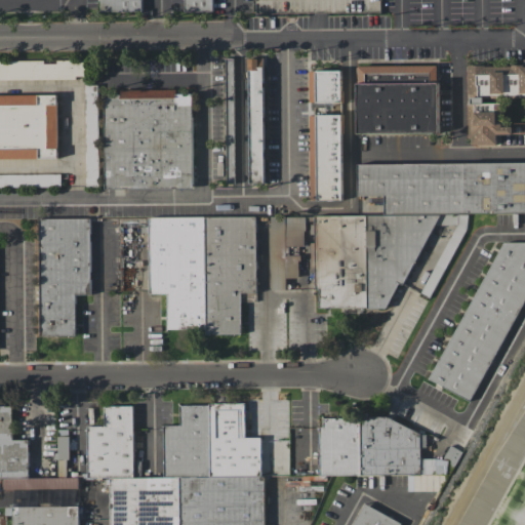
[(99,11),(98,0),(140,0),(142,10),(99,11)]
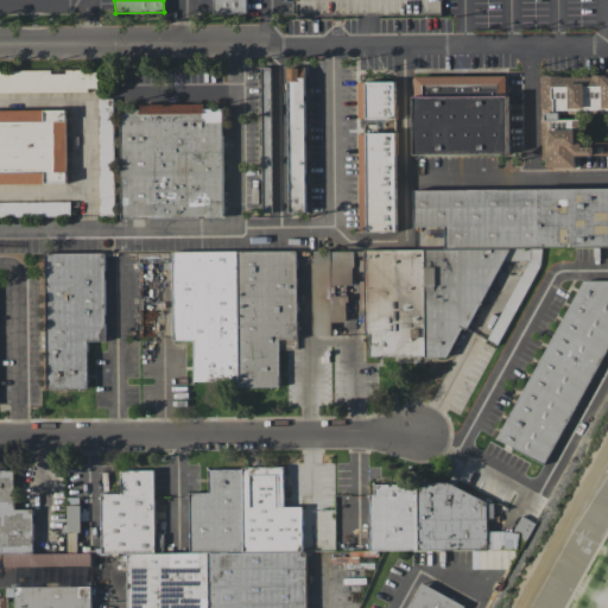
[(246,0),(213,0),(214,13),(246,13),(246,0)]
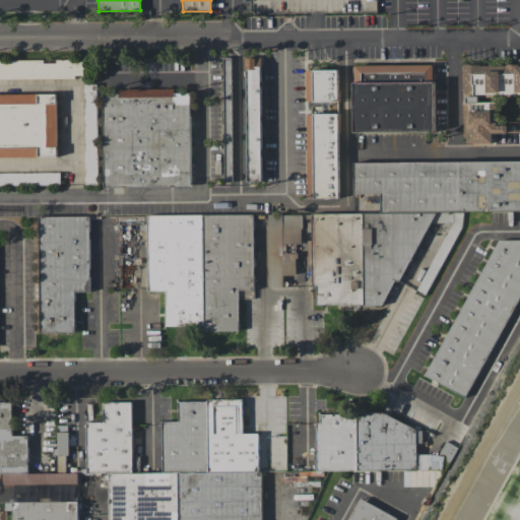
[(376,11),(375,0),(253,0),(254,13),(376,11)]
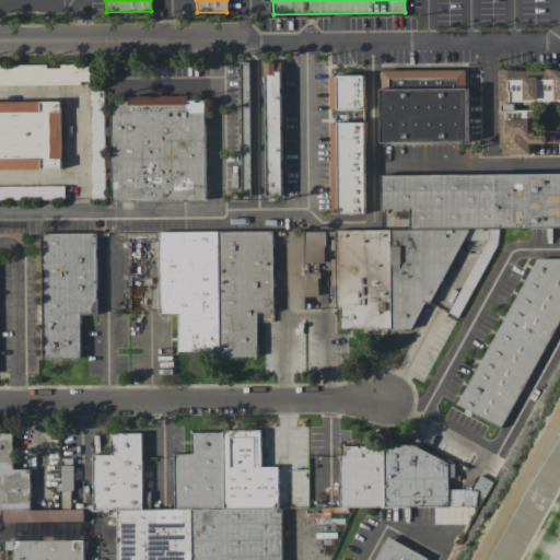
[(265,62),(266,196),(282,195),(280,61),(265,62)]
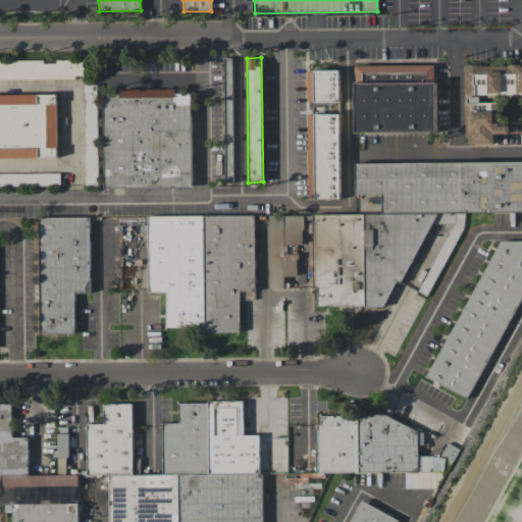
[(435,64),(354,65),(355,134),(436,132),(435,64)]
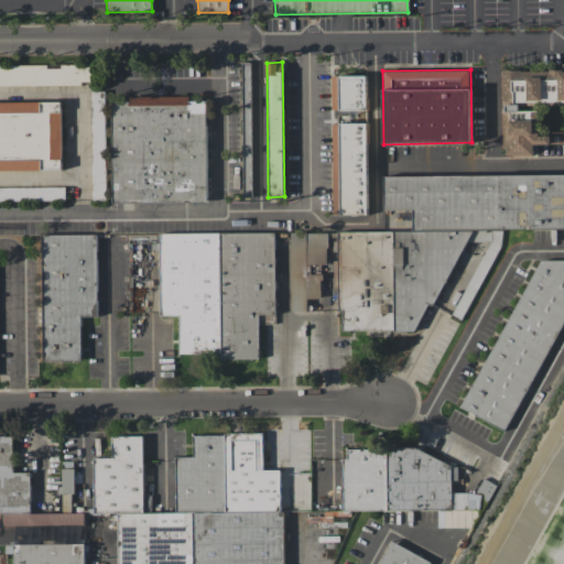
[(563,69),(503,71),(505,155),(533,155),(533,144),(550,144),(550,136),(539,136),(539,110),(520,110),(520,102),(563,101),(563,69)]
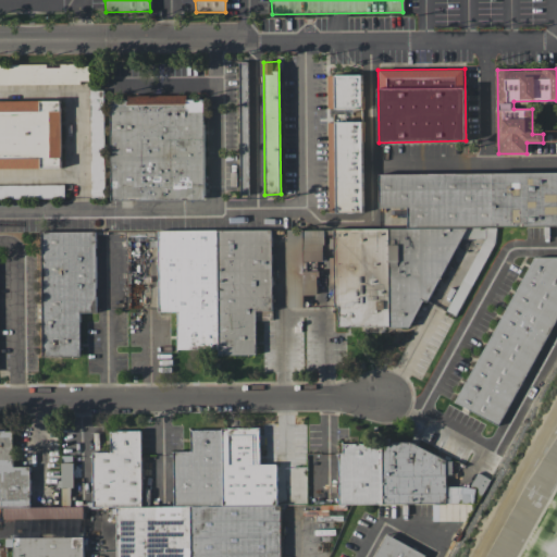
[(362,108),(361,74),(329,75),(330,109),(362,108)]
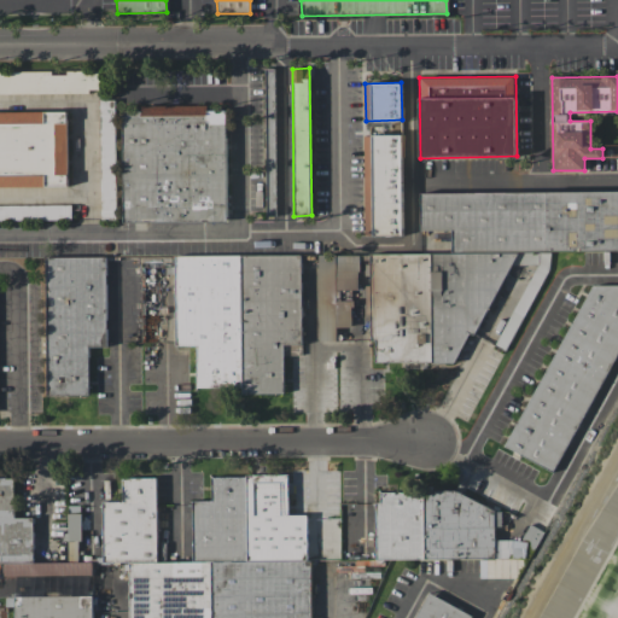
[(116,217),(100,219),(99,100),(114,99),(116,217)]
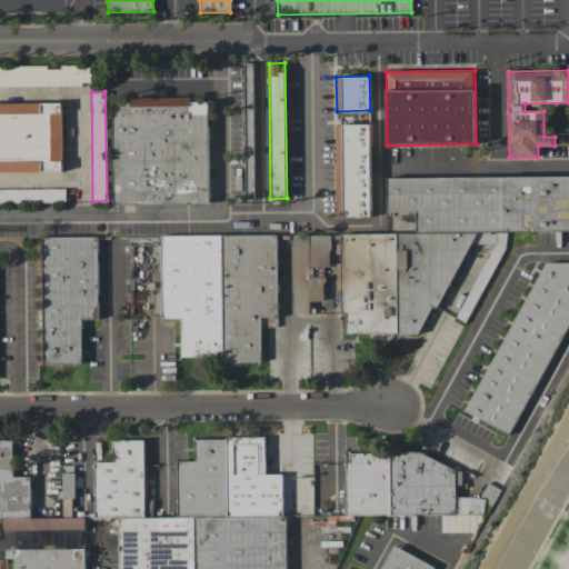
[(111,102),(128,101),(128,97),(190,96),(190,101),(207,101),(209,203),(112,205),(111,102)]
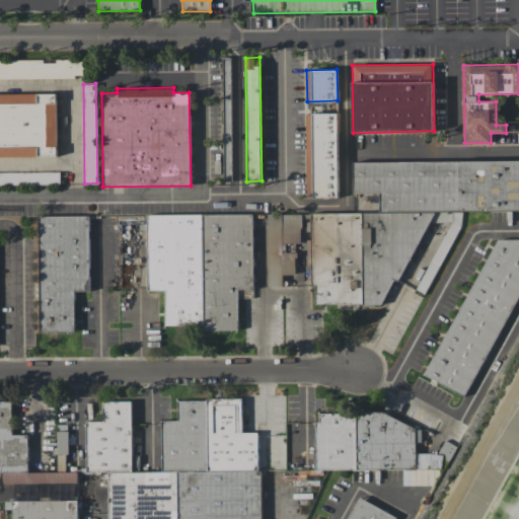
[(57,156),(0,156),(0,92),(56,92),(57,156)]
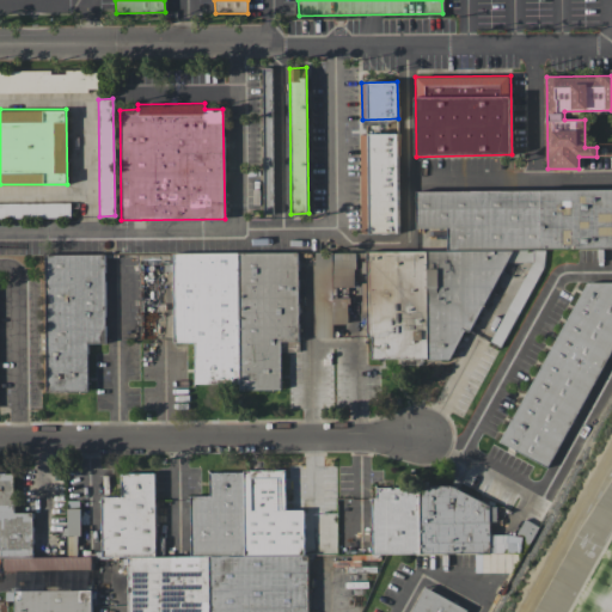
[(399,233),(397,133),(361,134),(362,233),(399,233)]
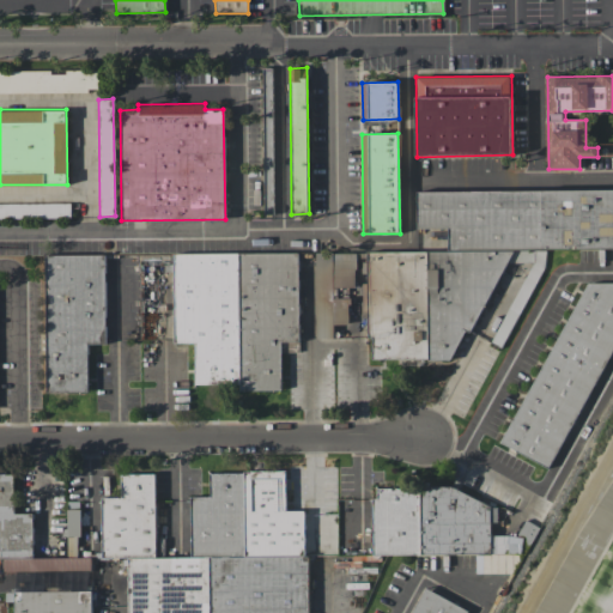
[(315,252),(448,252),(448,228),(417,228),(417,189),(612,189),(612,248),(545,248),(545,262),(502,346),(491,341),(530,261),(503,262),(454,358),(366,358),(366,278),(369,274),(356,267),(356,287),(333,287),(333,298),(347,298),(347,305),(341,303),(341,308),(333,308),(333,337),(315,338),(315,252)]
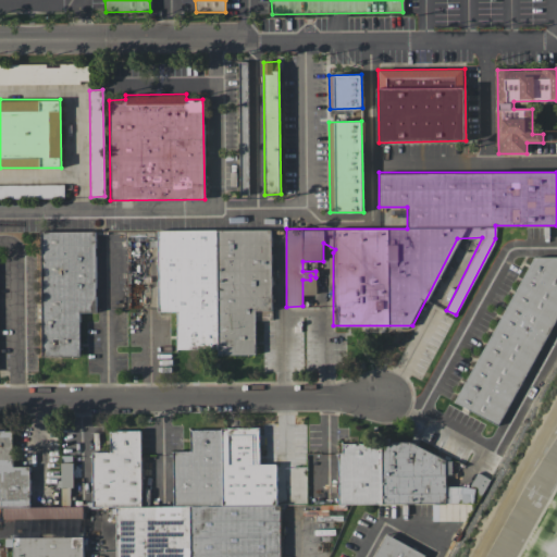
[(0,184),(63,184),(64,197),(0,197),(0,184)]
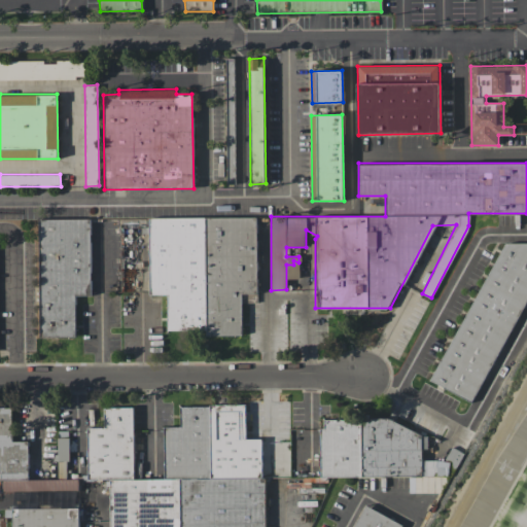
[(147,217),(256,217),(256,292),(241,293),(242,335),(205,336),(205,329),(167,329),(167,293),(148,293),(147,217)]
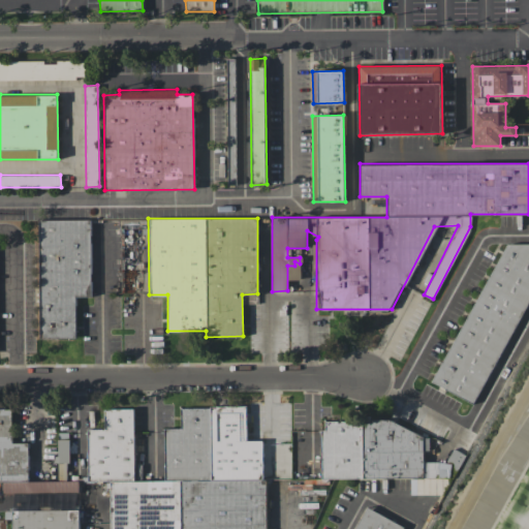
[(75,338),(39,338),(38,220),(90,219),(91,296),(75,297),(75,338)]
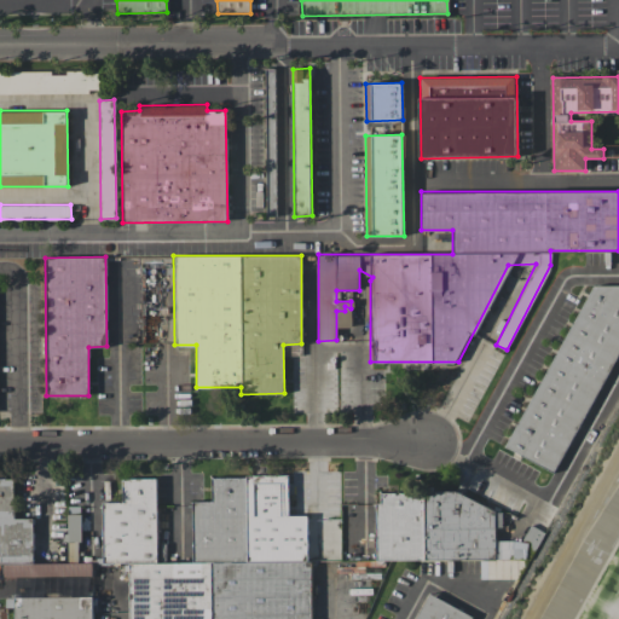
[(510,451),(590,275),(618,287),(618,342),(561,474),(510,451)]
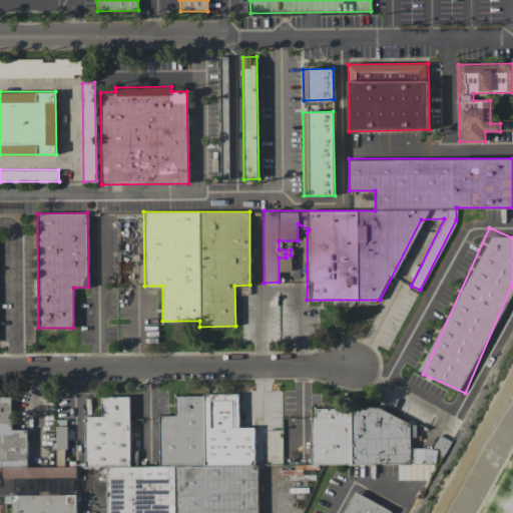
[(255,512),(106,512),(106,466),(85,466),(84,416),(100,416),(100,396),(129,396),(129,466),(159,466),(159,415),(175,415),(174,395),(238,394),(238,427),(255,427),(255,512)]
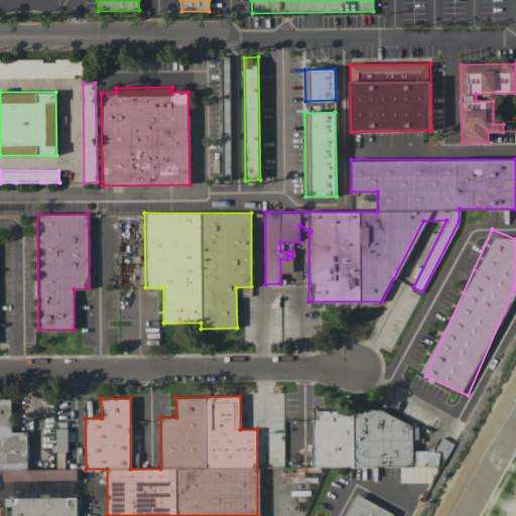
[(0,470),(0,398),(10,398),(10,431),(27,431),(27,469),(76,469),(76,480),(3,481),(3,470),(0,470)]
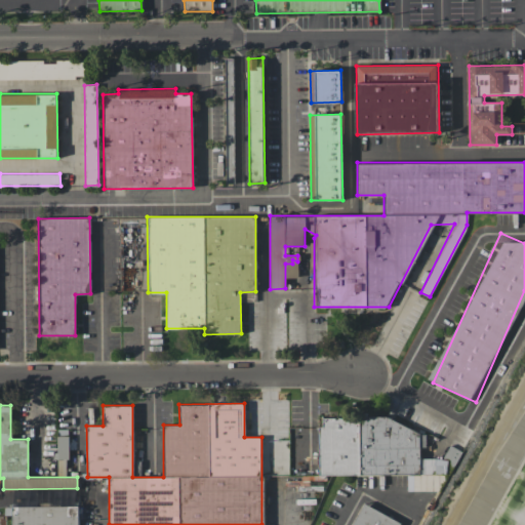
[(57,459),(69,459),(70,436),(57,436),(57,459)]
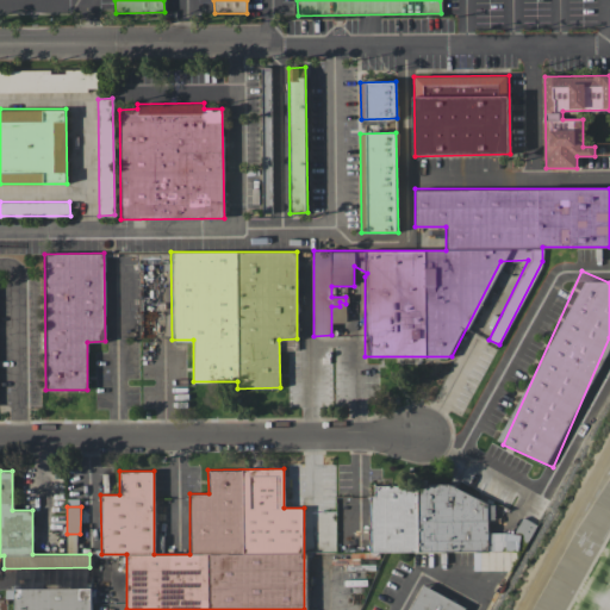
[(509,555),(485,554),(484,558),(478,558),(477,570),(509,571),(509,555)]
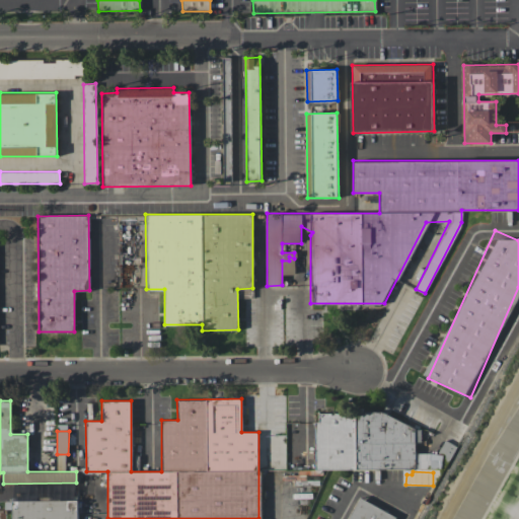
[(341,518),(353,495),(390,513),(387,518),(341,518)]
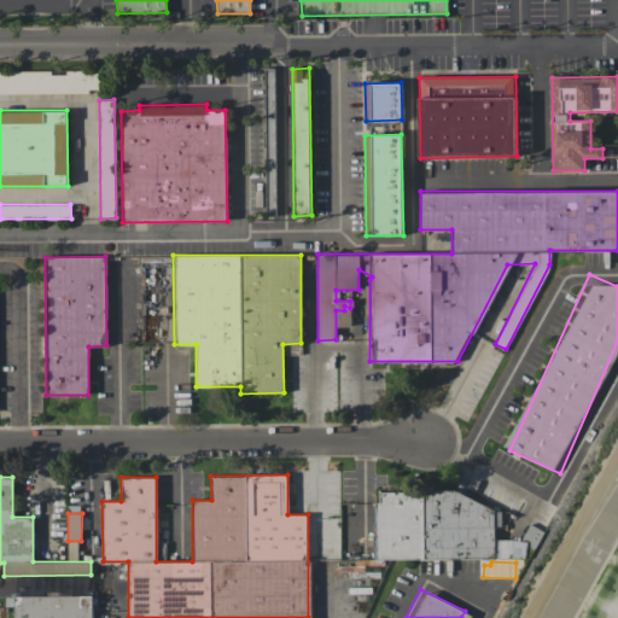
[(92,595),(92,617),(13,617),(13,596),(92,595)]
